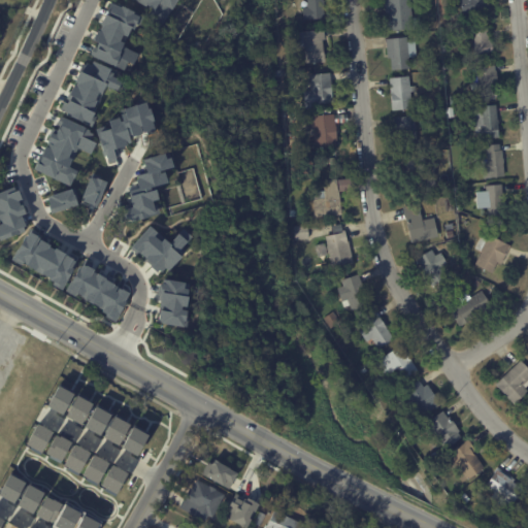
[(176,0),(161,28),(145,19),(151,8),(136,0),(176,0)]
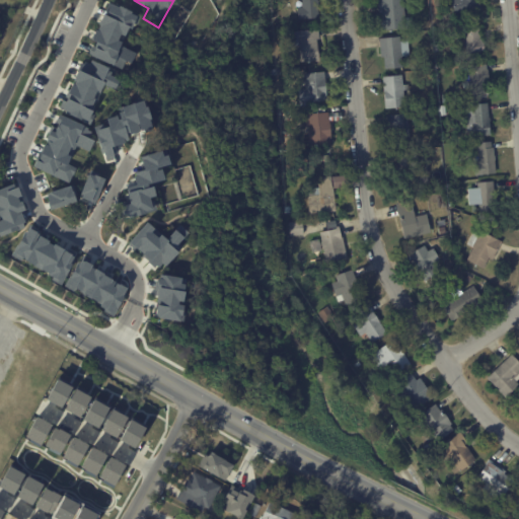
[(316,0),(318,17),(297,19),(296,7),(301,6),(300,0),(316,0)]
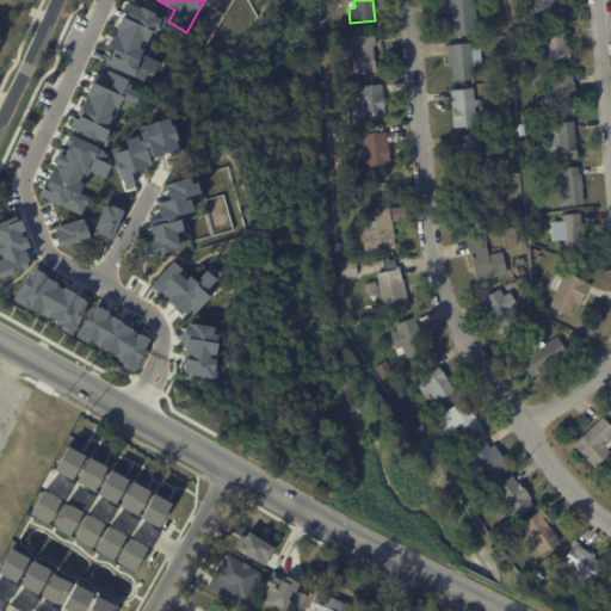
[(445,12),(444,0),(475,0),(476,20),(485,20),(486,32),(449,35),(448,16),(445,17),(445,12)]
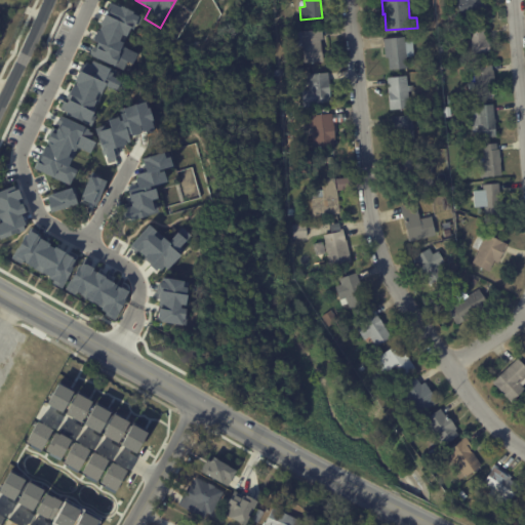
[(483,0),(486,9),(459,16),(454,0),(483,0)]
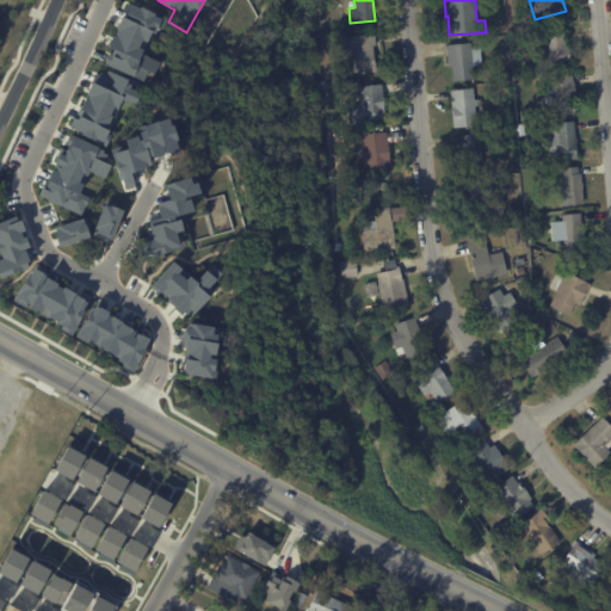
[(129,4),(139,8),(140,6),(153,12),(152,16),(160,19),(153,34),(150,32),(142,53),(161,61),(154,75),(147,72),(144,80),(104,62),(107,53),(112,54),(113,49),(107,45),(121,16),(124,17),(129,4)]
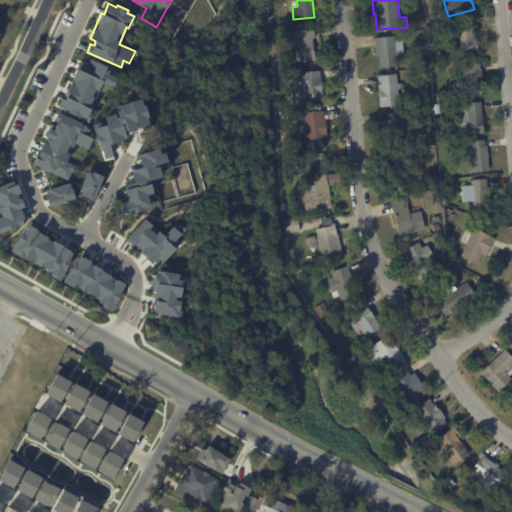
[(472,26),(473,38),(476,38),(477,53),(474,53),(474,55),(458,57),(456,26),(472,25),(472,26)]
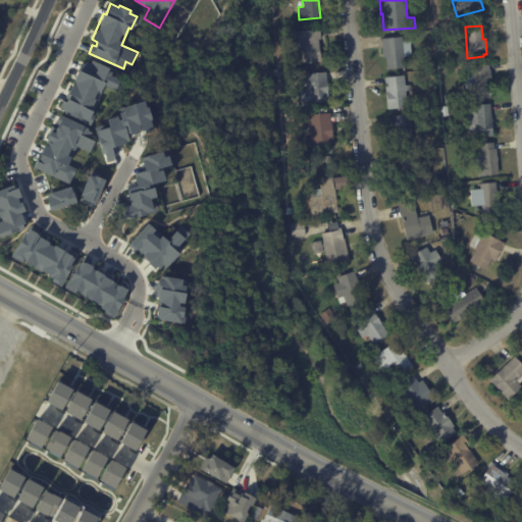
[(319,30),(320,39),(317,39),(320,60),(301,62),(299,45),(292,46),(291,32),(319,29),(319,30)]
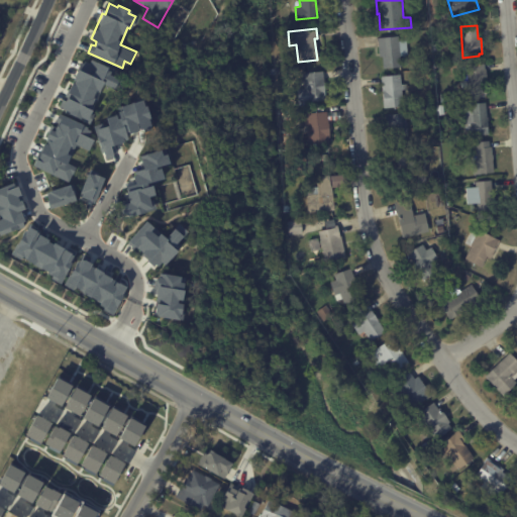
[(379,56),(377,37),(398,35),(398,40),(406,40),(407,55),(399,56),(400,67),(383,68),(382,57),(379,57),(379,56)]
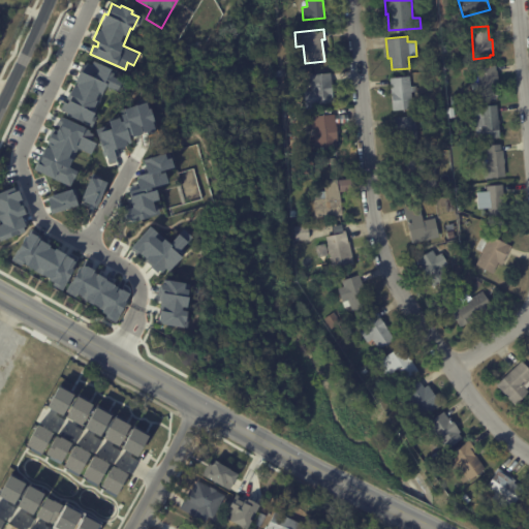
[(95,63),(107,69),(106,71),(111,73),(109,78),(122,83),(119,89),(103,83),(90,115),(93,117),(90,124),(64,113),(65,111),(61,110),(64,101),(66,103),(83,63),(87,65),(87,63),(93,66),(95,63)]
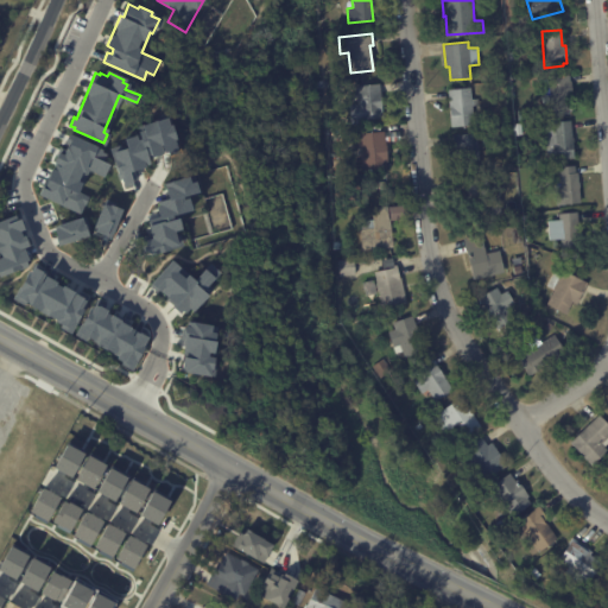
[(569,76),(569,80),(570,80),(571,94),(570,94),(571,109),(551,111),(550,95),(544,96),(543,82),(549,81),(549,76),(569,75),(569,76)]
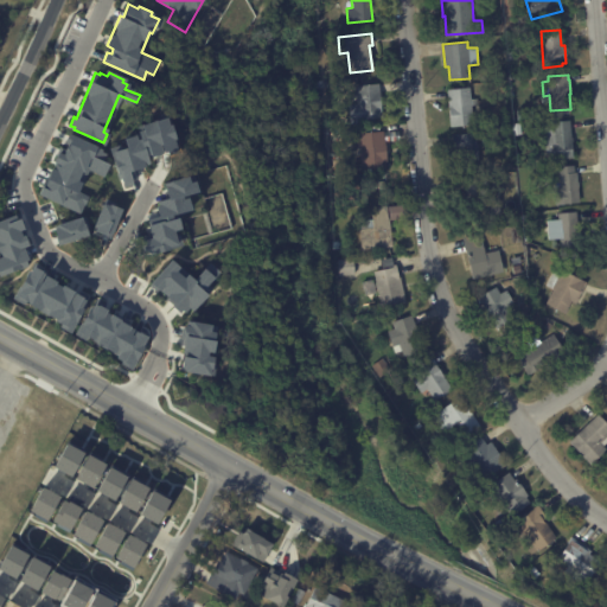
[(378,85),(381,117),(349,120),(347,106),(356,104),(355,85),(378,83),(378,85)]
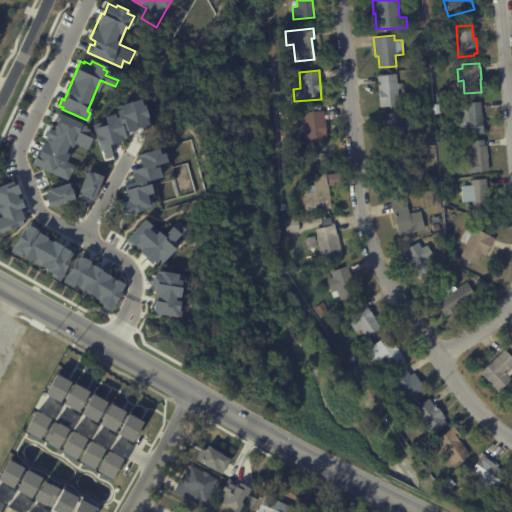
[(378,94),(376,75),(396,74),(397,83),(403,83),(403,88),(397,89),(399,105),(379,107),(378,94)]
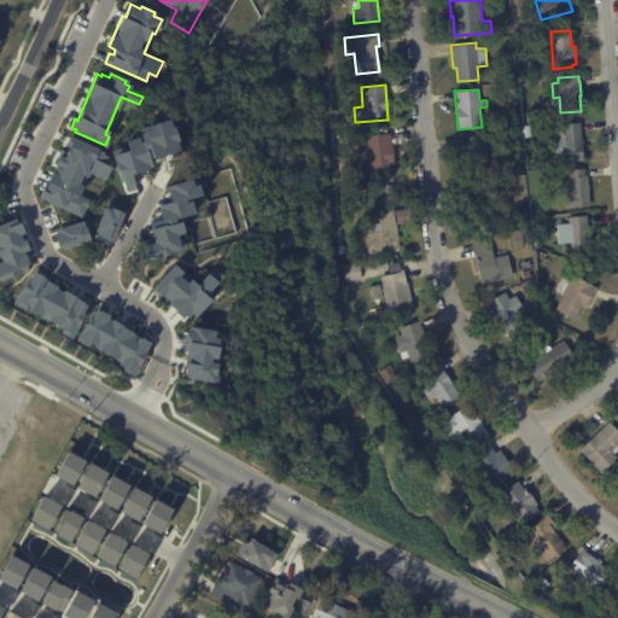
[(172,117),(182,153),(172,156),(172,153),(150,159),(152,168),(139,172),(141,181),(133,184),(134,187),(126,190),(123,182),(121,184),(115,163),(117,162),(115,155),(128,150),(126,140),(145,134),(143,126),(172,117)]
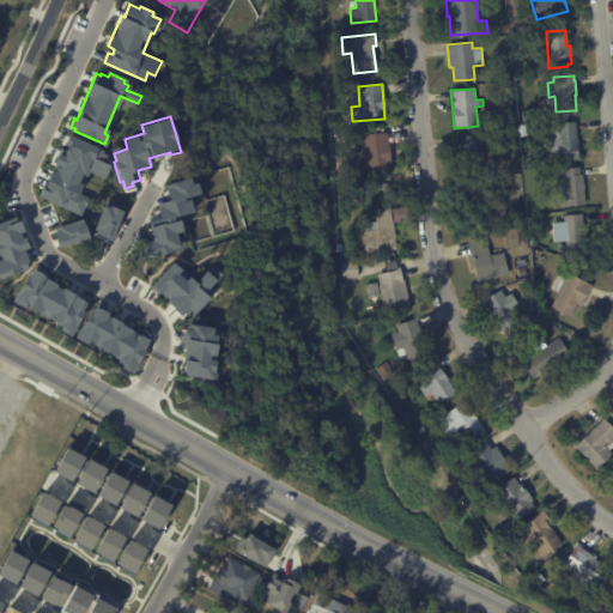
[(575,123),(576,139),(577,139),(578,146),(577,146),(578,159),(557,161),(557,153),(551,153),(551,147),(548,147),(546,123),(575,121),(575,123)]
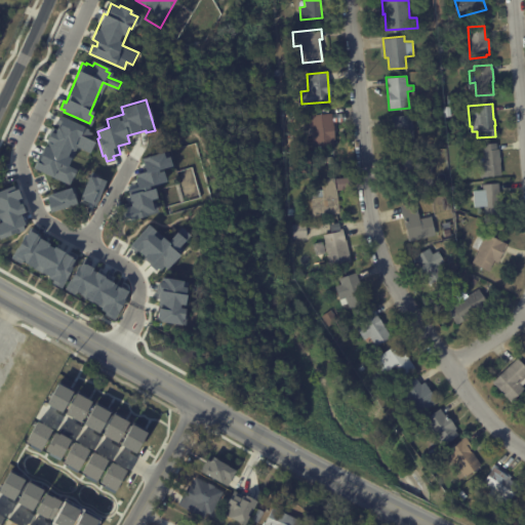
[(320,109),(320,114),(331,113),(331,114),(345,113),(345,121),(332,122),(334,146),(313,147),(312,128),(304,128),(303,117),(310,116),(310,115),(311,115),(311,109),(320,109)]
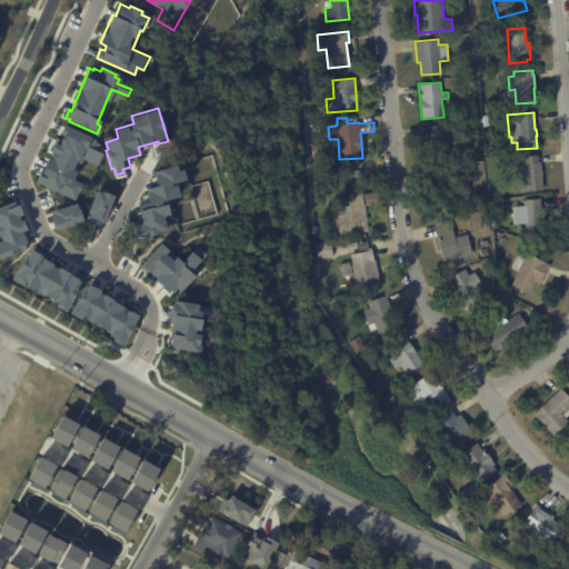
[(425,149),(422,126),(446,123),(449,159),(426,161),(425,149)]
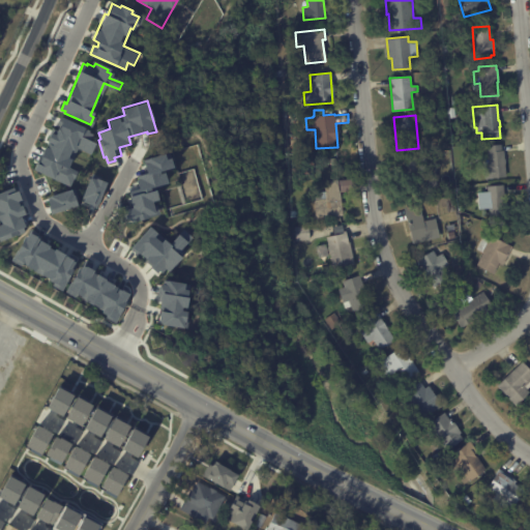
[(62,117),(93,131),(89,140),(95,143),(90,153),(77,147),(67,167),(76,170),(68,184),(35,169),(48,143),(45,142),(50,131),(55,134),(62,117)]
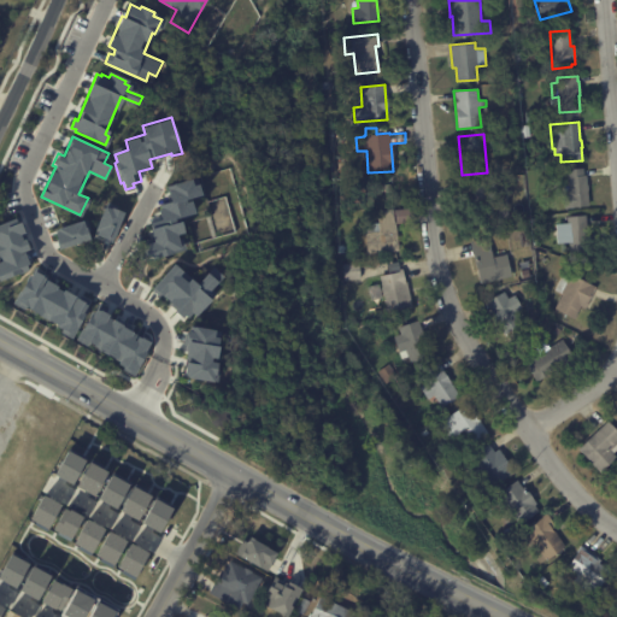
[(583,169),(583,175),(586,175),(586,184),(587,184),(588,191),(587,191),(588,206),(563,209),(562,194),(568,193),(566,188),(568,188),(566,169),(582,168),(583,169)]
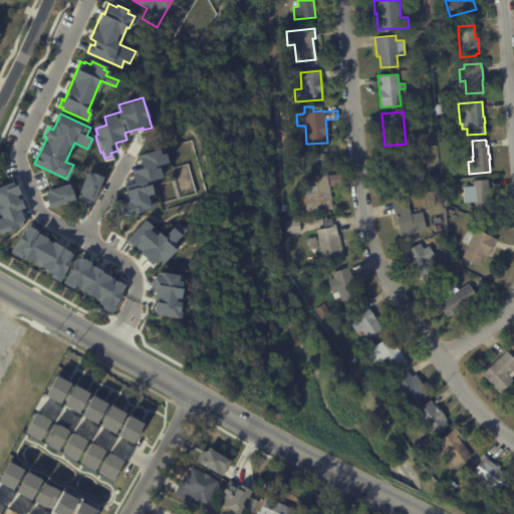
[(164,148),(168,161),(158,164),(162,177),(135,184),(132,174),(134,173),(133,171),(143,168),(139,155),(164,148)]
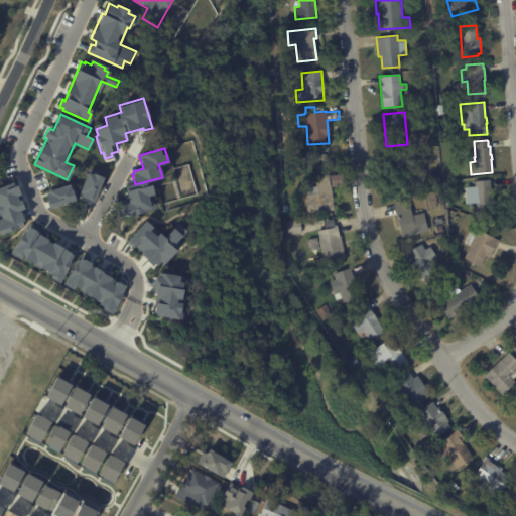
[(394,160),(394,155),(396,155),(396,152),(409,151),(409,159),(423,158),(425,182),(396,184),(394,160)]
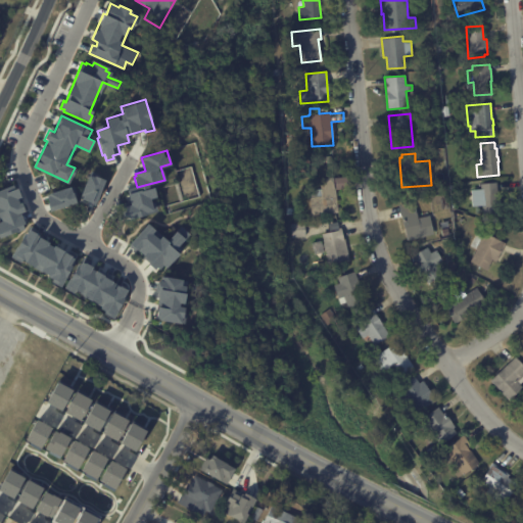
[(89,175),(104,181),(95,204),(79,198),(89,175)]
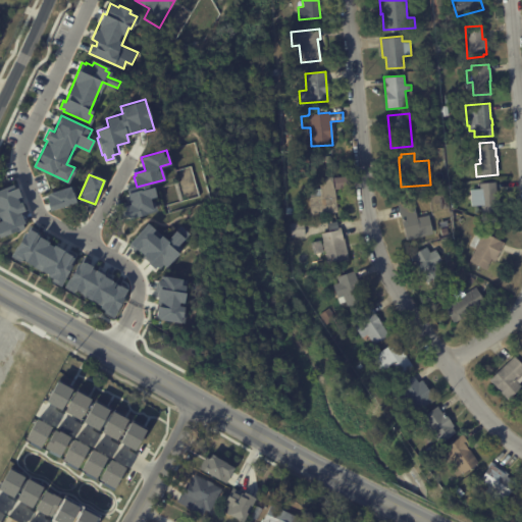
[(331,178),(332,188),(334,188),(335,212),(309,213),(307,190),(319,190),(318,177),(331,177),(331,178)]
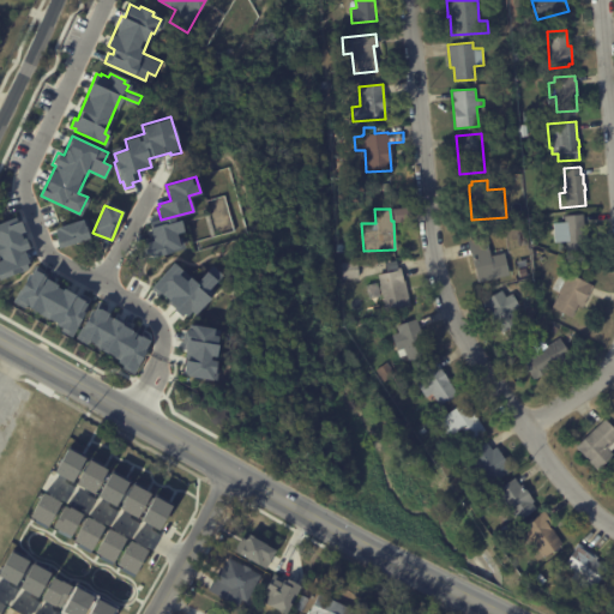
[(582,216),(585,251),(567,253),(566,242),(553,244),(552,222),(564,221),(563,216),(582,214),(582,216)]
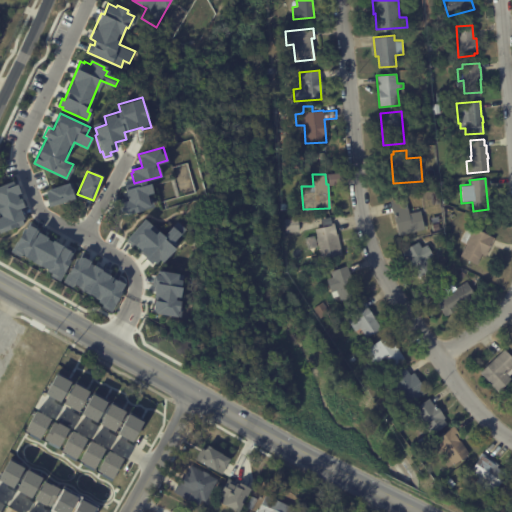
[(0,231),(22,223),(17,209),(24,206),(15,183),(12,184),(11,180),(0,184),(0,231)]
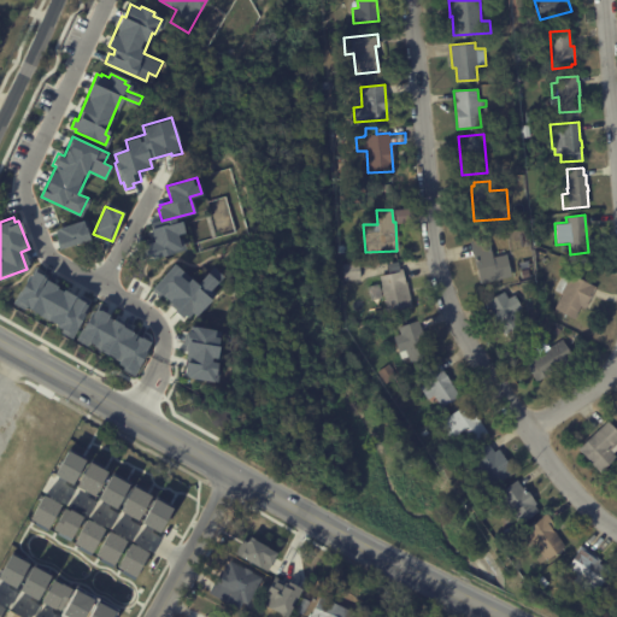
[(82,218),(89,239),(59,250),(53,233),(58,231),(56,227),(82,218)]
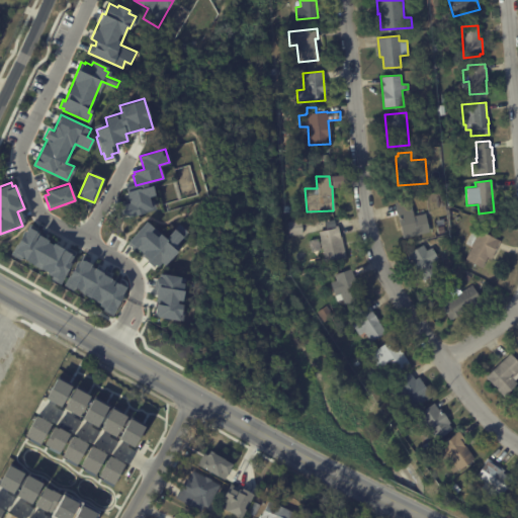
[(151,185),(154,194),(148,196),(149,199),(152,199),(155,208),(119,218),(116,204),(127,201),(125,192),(151,185)]
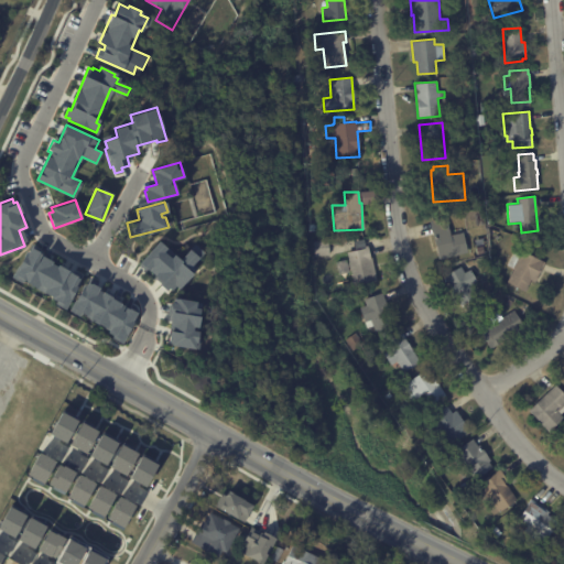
[(447,223),(451,236),(463,232),(467,252),(437,259),(429,220),(446,217),(447,223)]
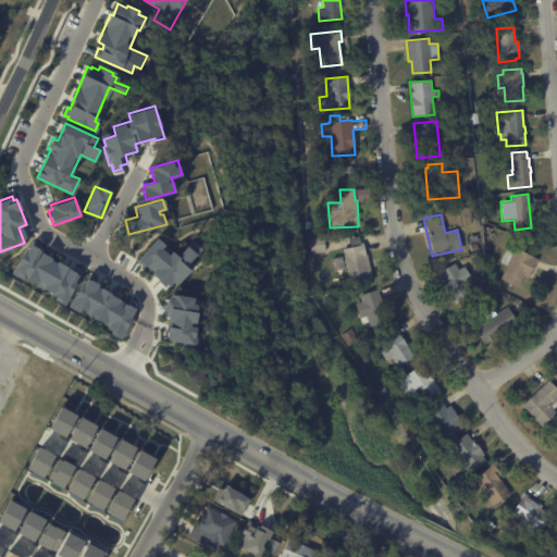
[(156,237),(177,256),(190,240),(201,249),(192,260),(195,263),(176,285),(173,282),(168,288),(136,260),(156,237)]
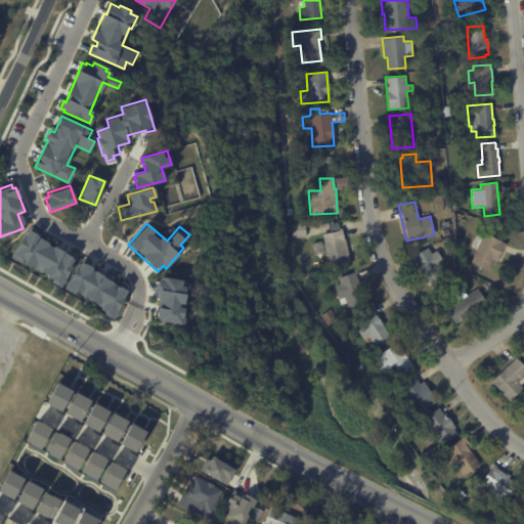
[(304,225),(305,237),(292,238),(290,224),(304,223),(304,225)]
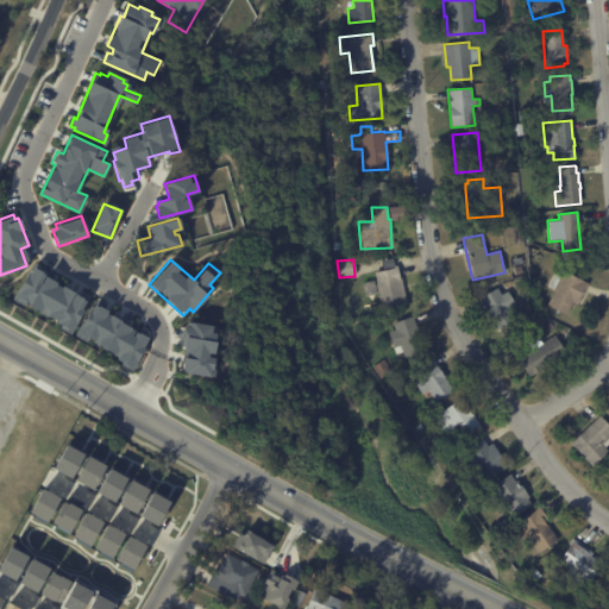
[(31,264),(87,295),(68,328),(12,297),(31,264)]
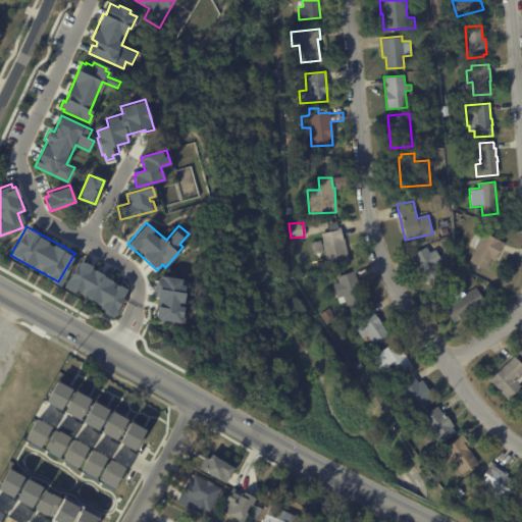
[(342,237),(343,239),(344,238),(349,261),(327,265),(320,233),(336,229),(336,228),(340,227),(342,237)]
